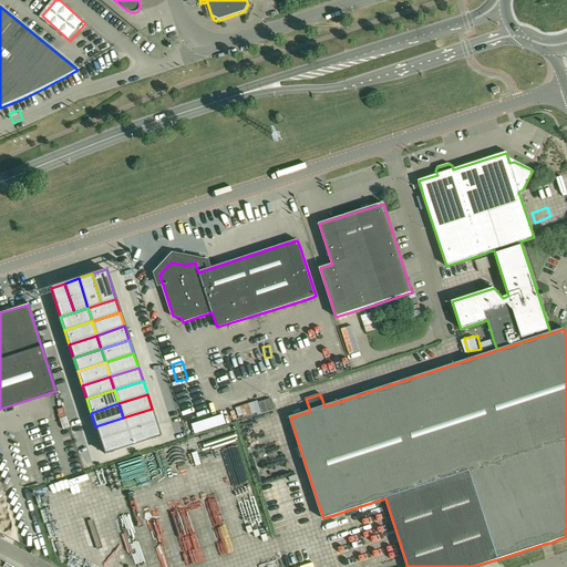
[(244,411),(246,420),(259,415),(256,406),(244,411)]
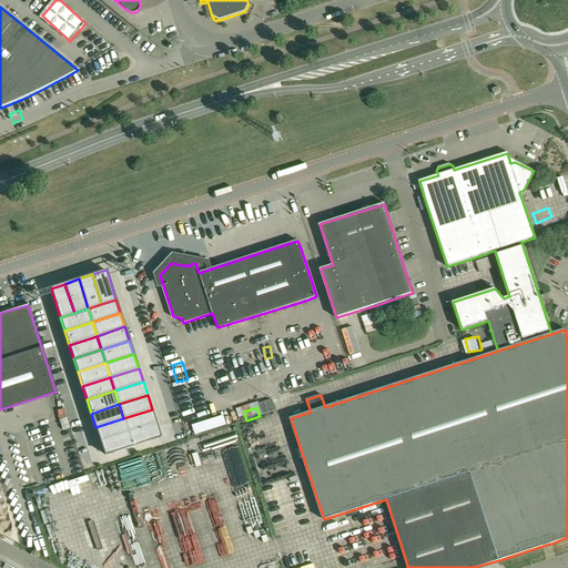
[(152,409),(123,418),(128,432),(156,423),(152,409)]
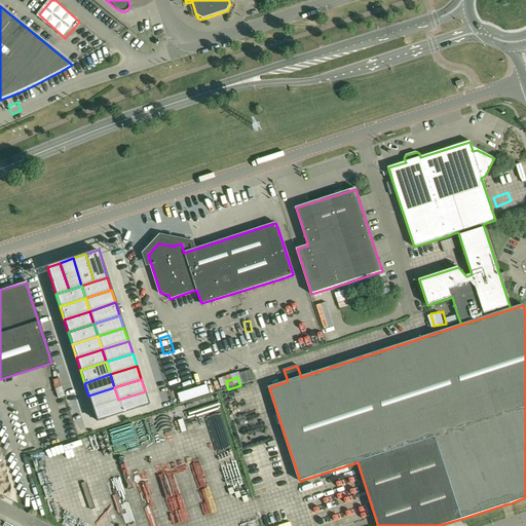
[(58,387),(62,399),(68,397),(64,385),(58,387)]
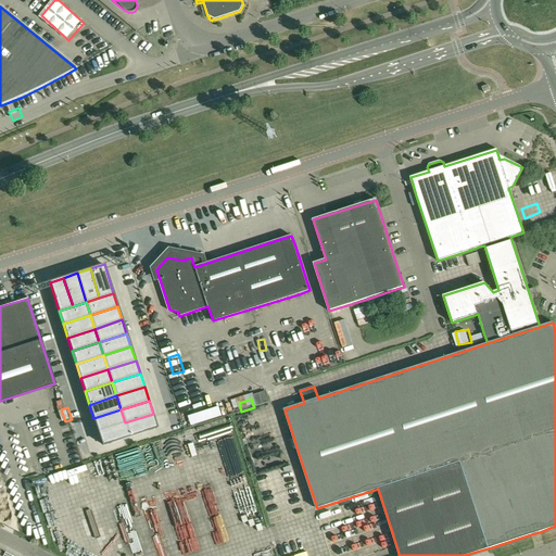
[(121,409),(93,418),(98,431),(125,422),(121,409)]
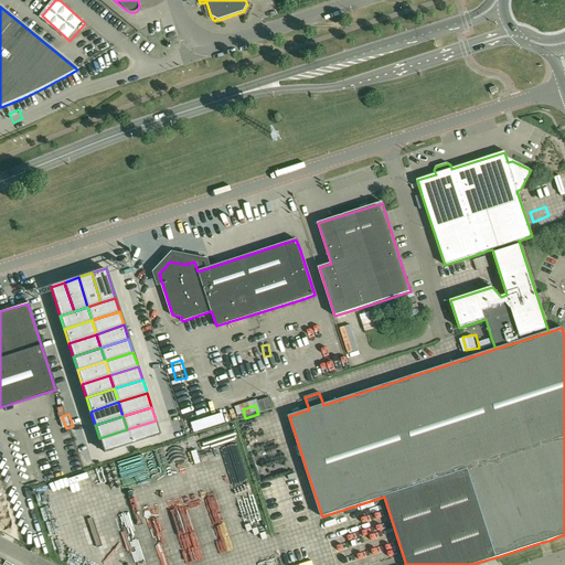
[(156,420),(127,429),(131,444),(160,435),(156,420)]
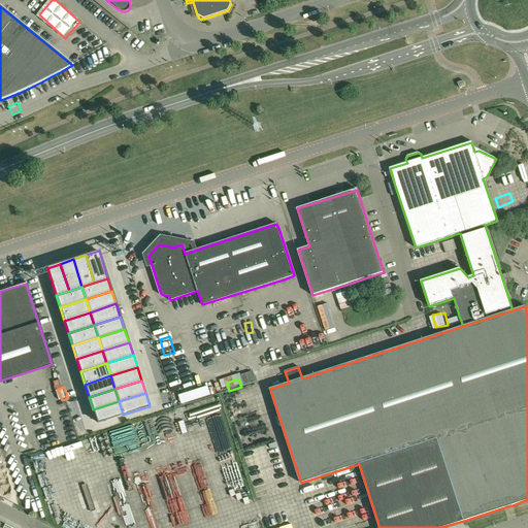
[(204,416),(219,410),(216,400),(201,405),(204,416)]
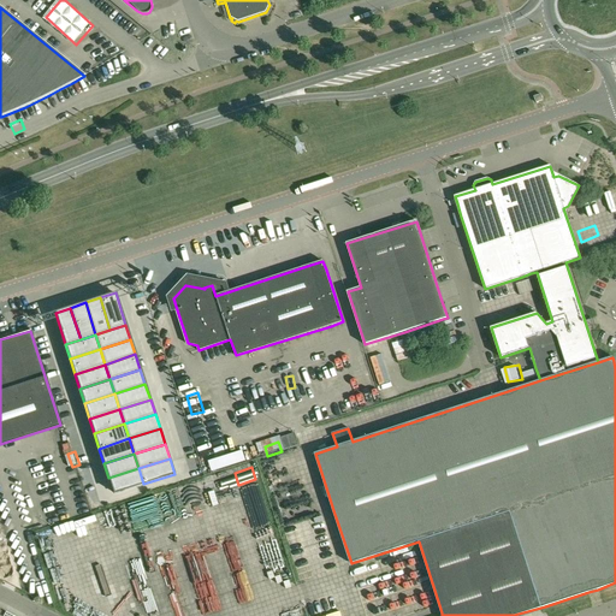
[(138,468),(108,478),(114,493),(143,484),(138,468)]
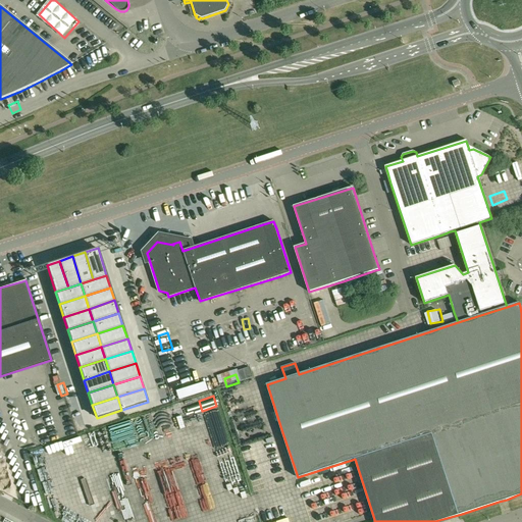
[(42,447),(65,439),(63,433),(40,440),(42,447)]
